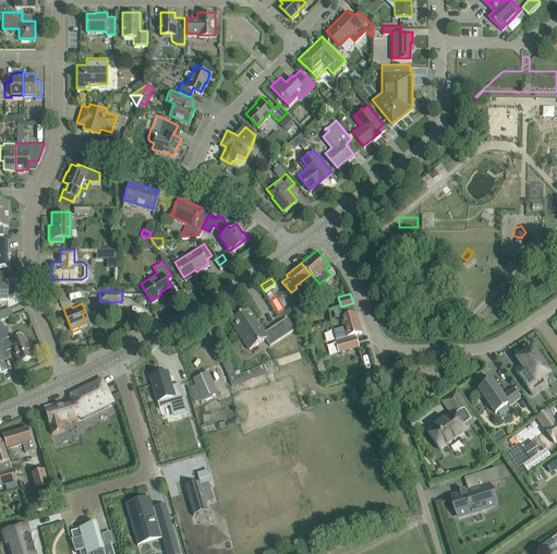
[(340,304),(333,306),(335,315),(340,313),(343,325),(333,328),(335,337),(336,337),(337,339),(335,340),(338,350),(359,345),(355,334),(354,335),(353,332),(361,329),(355,309),(354,309),(352,303),(341,306),(340,304)]
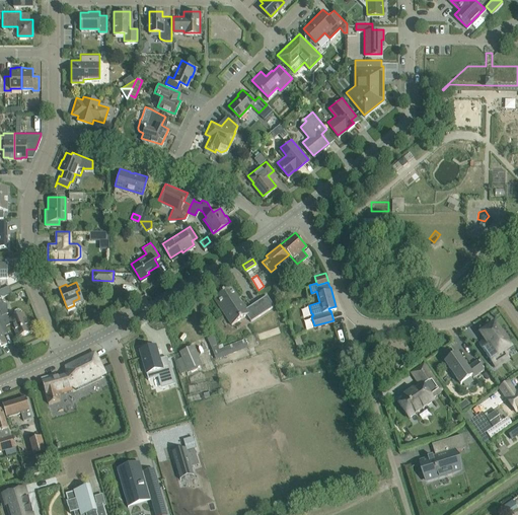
[(8,284),(0,287),(0,296),(11,291),(8,284)]
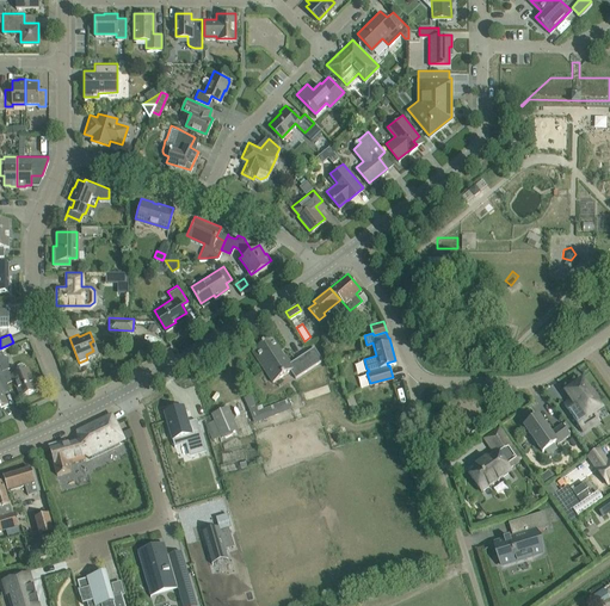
[(289,368),(295,376),(322,358),(313,345),(290,360),(284,352),(282,354),(270,335),(252,347),(272,379),(289,368)]
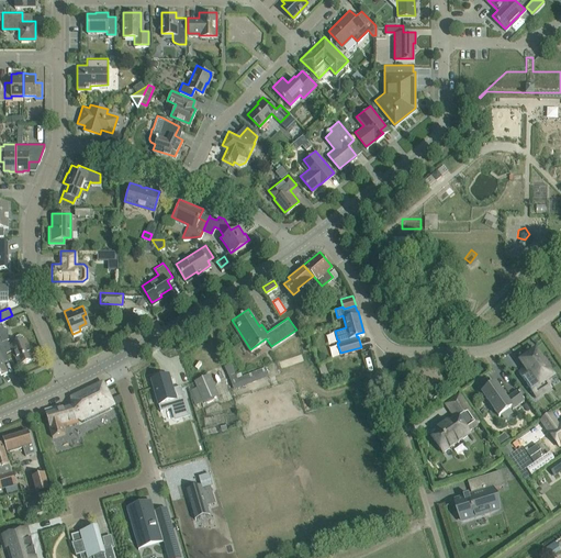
[(25,336),(24,337),(23,336),(23,335),(23,334),(22,334),(22,333),(20,332),(17,333),(14,334),(13,336),(13,337),(14,338),(14,339),(14,341),(10,343),(9,339),(8,341),(7,337),(8,337),(7,327),(3,326),(1,321),(0,321),(0,336),(2,343),(4,348),(6,350),(12,348),(18,363),(33,357),(25,336)]
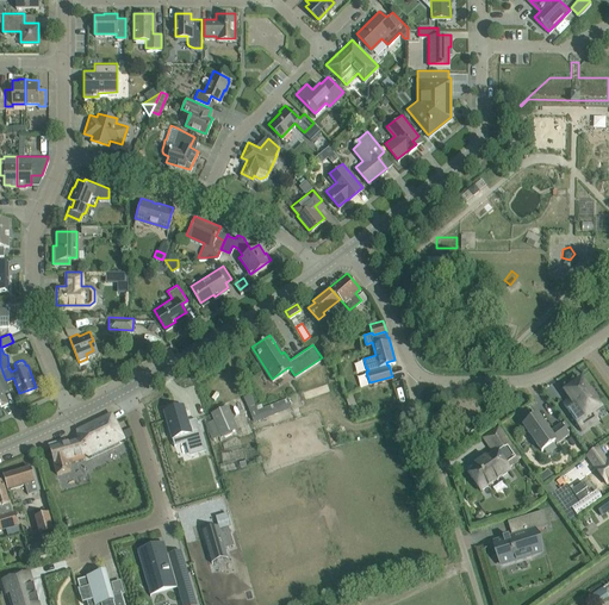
[(570,395),(563,401),(576,420),(577,420),(600,405),(592,395),(595,393),(589,386),(586,387),(580,378),(564,388),(570,395)]
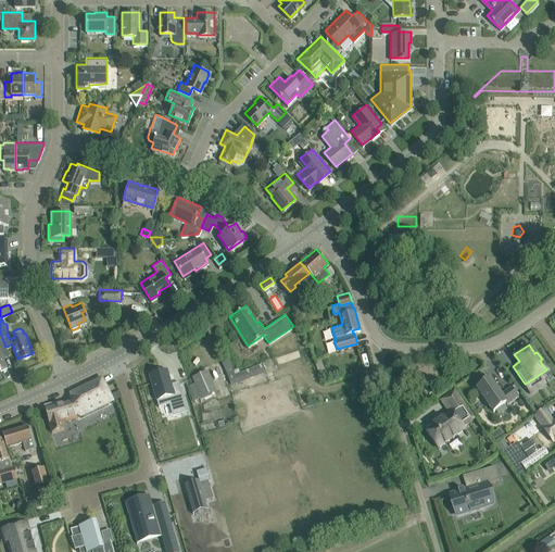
[(222,361),(230,383),(265,369),(262,361),(234,372),(228,359),(222,361)]
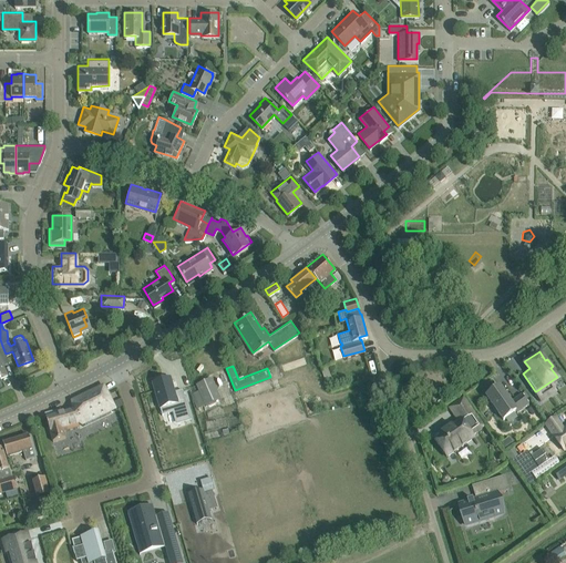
[(170,375),(152,380),(158,406),(172,402),(176,419),(189,416),(182,387),(174,389),(170,375)]
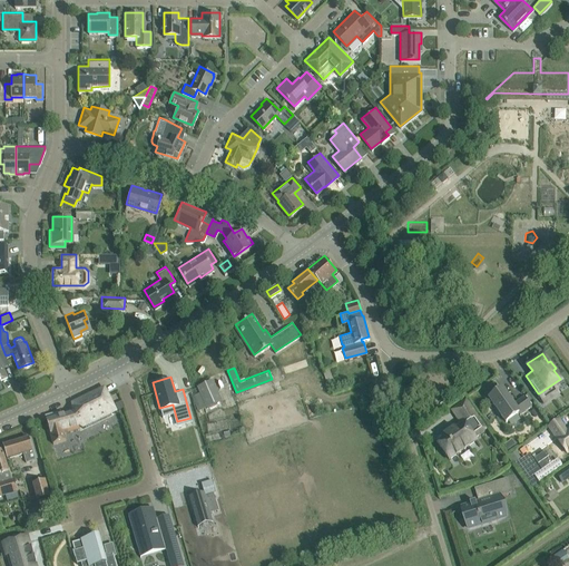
[(221,399),(212,379),(197,384),(206,406),(221,399)]
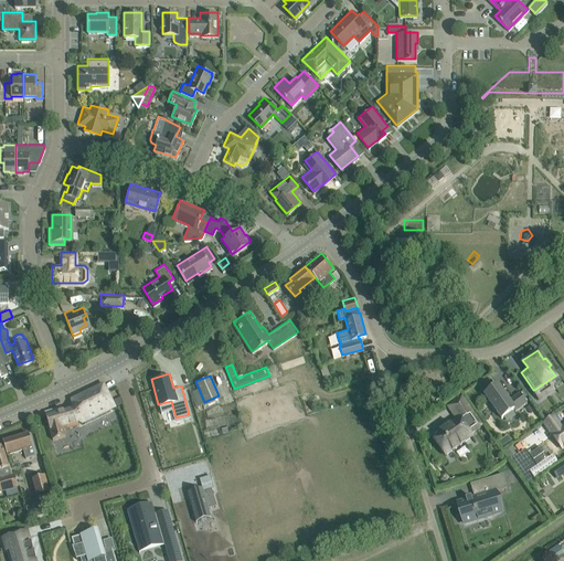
[(448,377),(437,384),(443,392),(454,385),(448,377)]
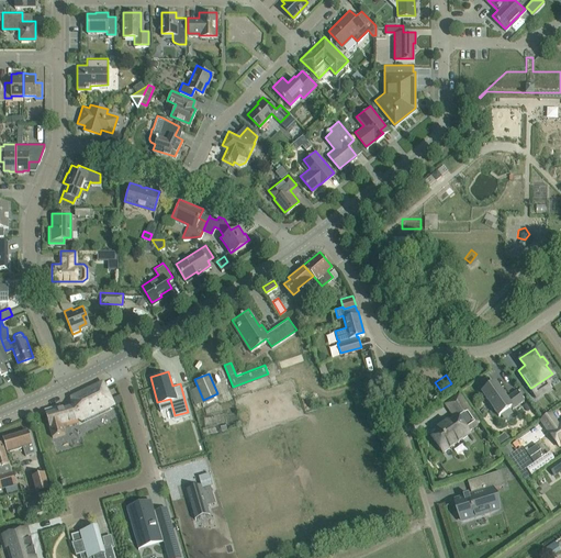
[(102,380),(102,379),(70,394),(70,395),(75,393),(79,401),(74,403),(73,403),(71,403),(45,411),(52,435),(64,431),(63,425),(78,421),(77,417),(79,416),(80,419),(82,417),(83,419),(109,405),(109,404),(113,402),(107,388),(102,390),(98,382),(102,380)]
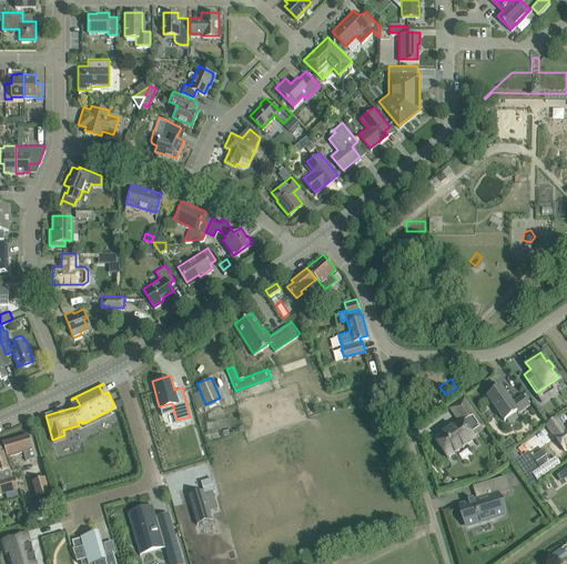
[(522,392),(510,400),(500,384),(487,394),(493,402),(492,403),(496,410),(497,410),(504,418),(516,409),(517,410),(529,402),(522,392)]
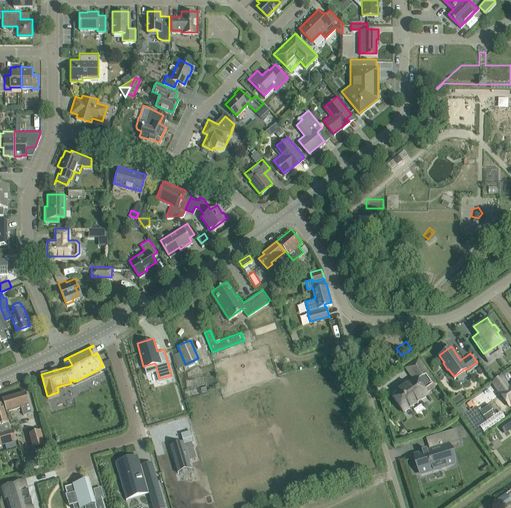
[(419,381),(430,374),(418,357),(405,365),(413,377),(391,393),(402,409),(427,392),(419,381)]
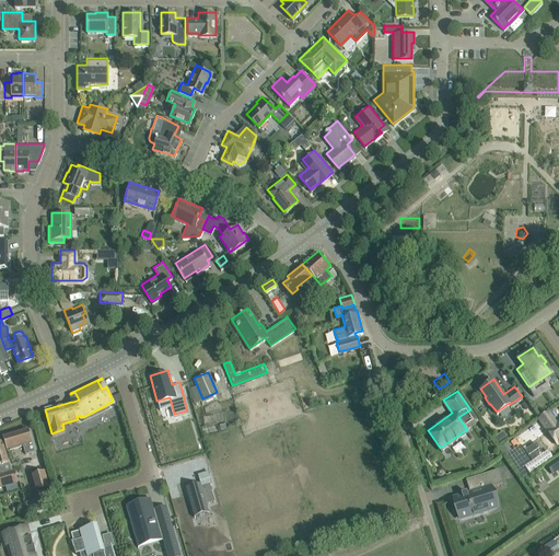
[(539,415),(510,436),(516,446),(547,425),(557,439),(558,437),(558,417),(557,419),(549,407),(539,414),(539,415)]
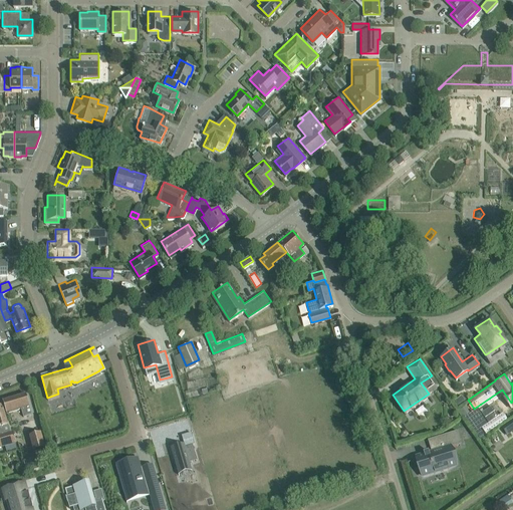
[(31,412),(25,392),(2,399),(5,411),(20,406),(22,415),(31,412)]
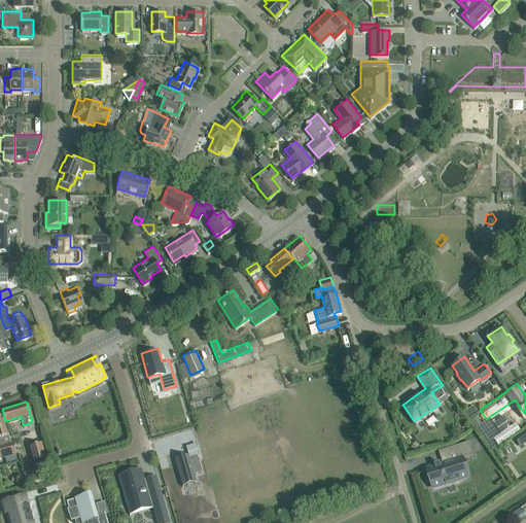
[(0,443),(10,440),(5,423),(2,414),(0,414),(0,443)]
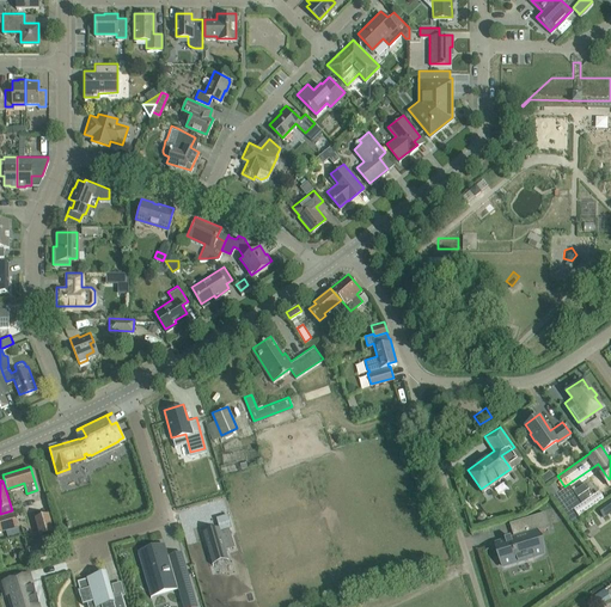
[(570,486),(568,489),(578,503),(569,509),(574,515),(599,498),(594,491),(590,495),(581,483),(572,489),(570,486)]
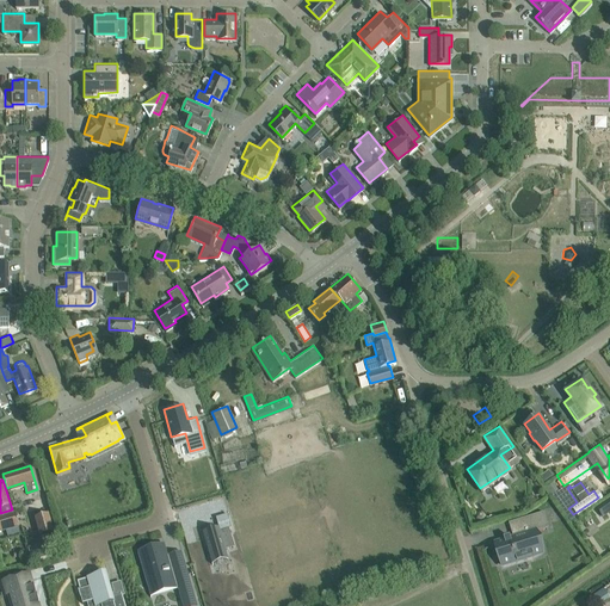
[(609,495),(596,505),(602,513),(609,506),(609,495)]
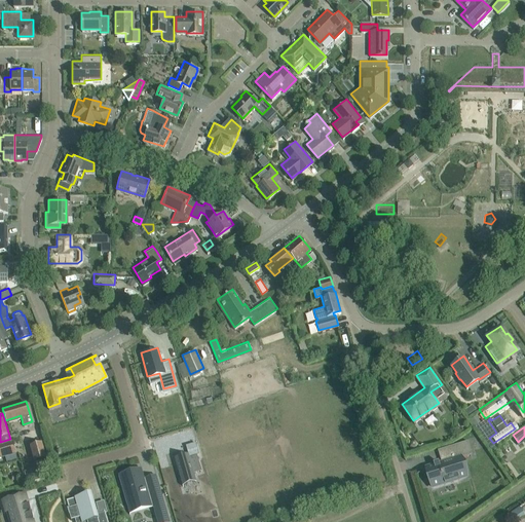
[(193,430),(182,434),(185,445),(196,442),(193,430)]
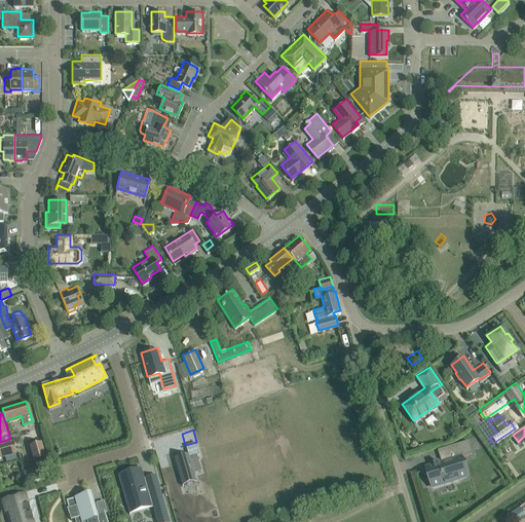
[(466,474),(463,465),(460,454),(471,451),(466,438),(437,447),(441,460),(438,460),(438,459),(437,459),(438,461),(434,462),(433,460),(433,462),(425,464),(430,485),(466,474)]
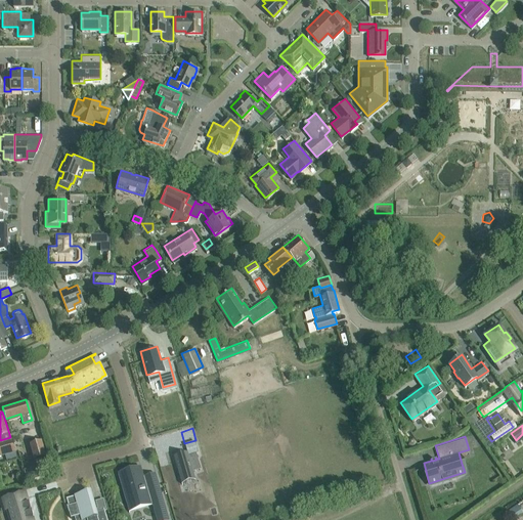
[(12,437),(10,437),(0,440),(0,452),(15,448),(12,437)]
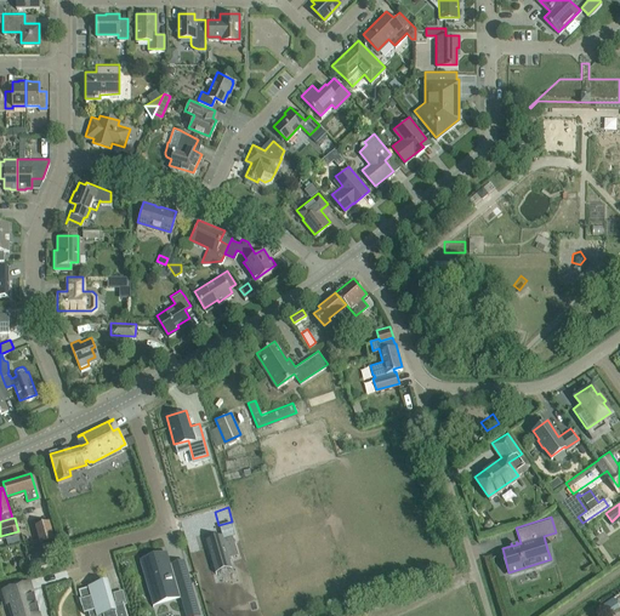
[(55,539),(49,519),(35,524),(40,542),(55,539)]
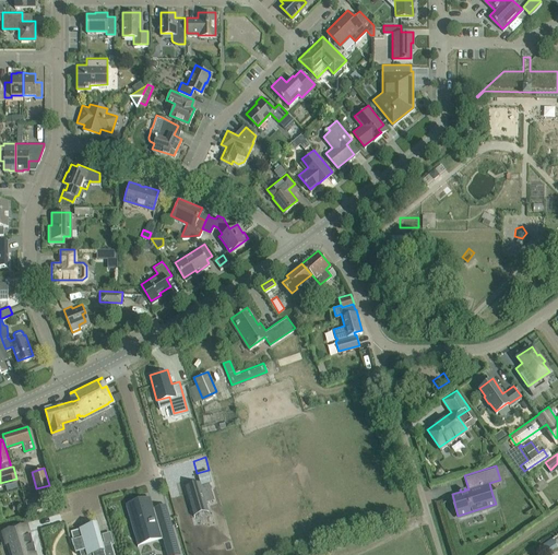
[(200,481),(185,485),(192,510),(208,506),(205,498),(213,496),(209,481),(201,483),(200,481)]
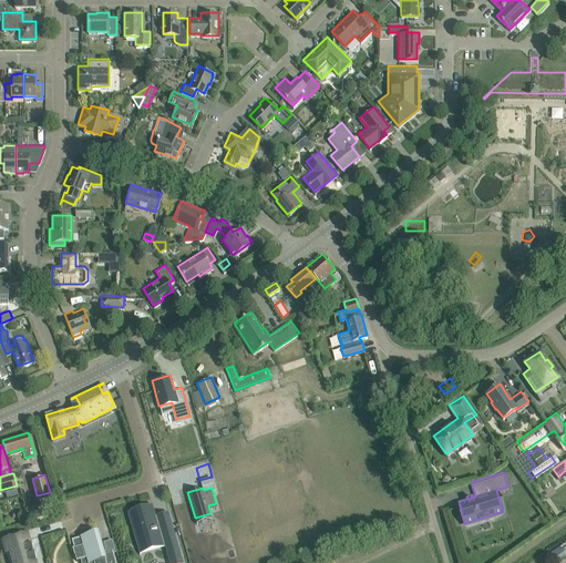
[(43,500),(24,505),(29,518),(47,513),(43,500)]
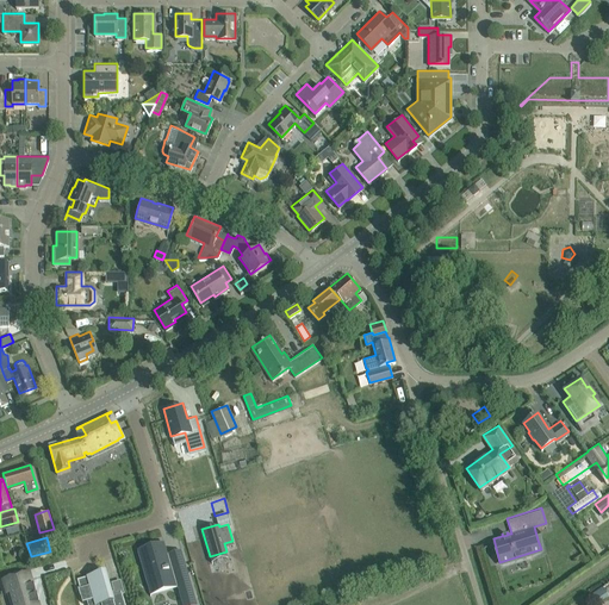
[(159,541),(136,547),(149,592),(176,584),(179,593),(193,592),(181,549),(163,554),(159,541)]
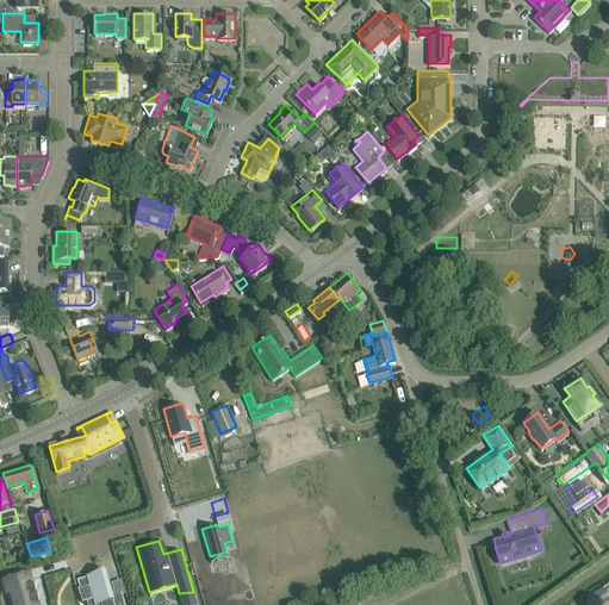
[(125,604),(120,590),(111,592),(105,569),(76,577),(79,585),(76,586),(81,600),(93,597),(94,603),(99,600),(100,604),(125,604)]
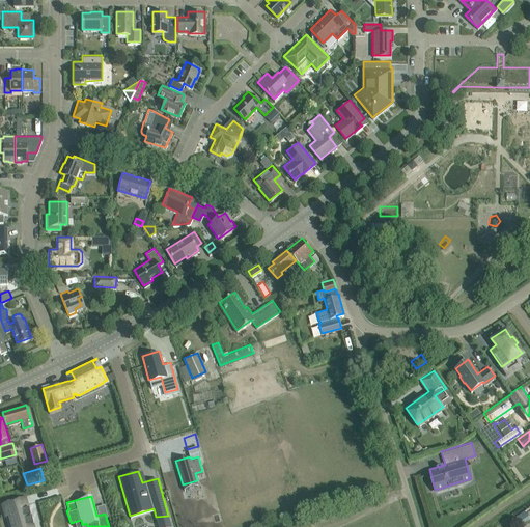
[(20,508),(17,499),(0,503),(0,512),(1,517),(4,516),(6,526),(28,526),(27,522),(28,522),(26,516),(25,517),(25,514),(23,507),(20,508)]
